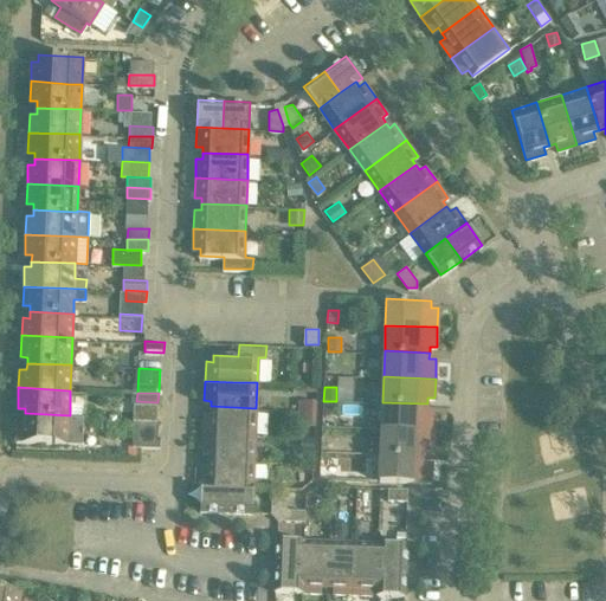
[(300,399),(300,411),(316,411),(317,400),(300,399)]
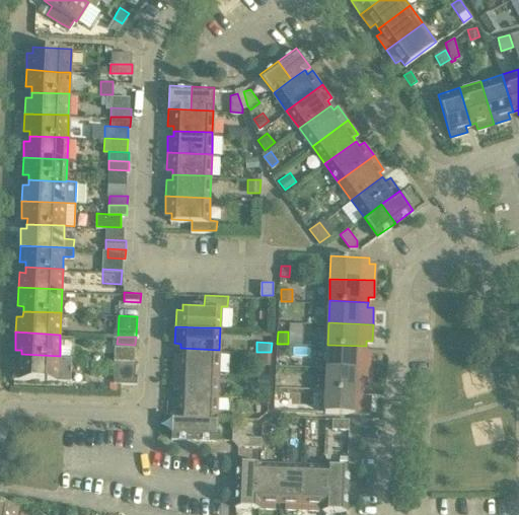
[(277,345),(277,356),(287,357),(287,345),(277,345)]
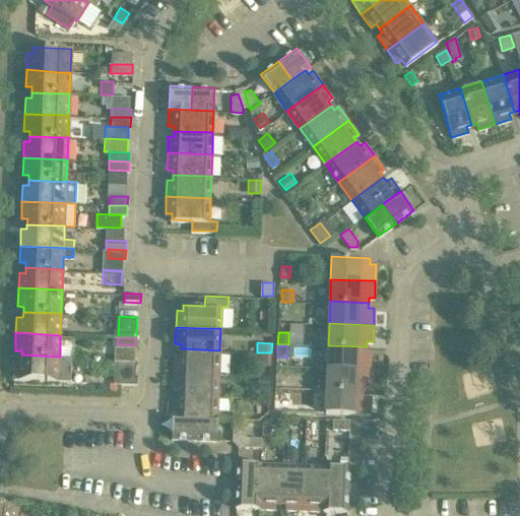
[(328,345),(327,367),(372,369),(373,352),(367,351),(367,346),(328,345)]
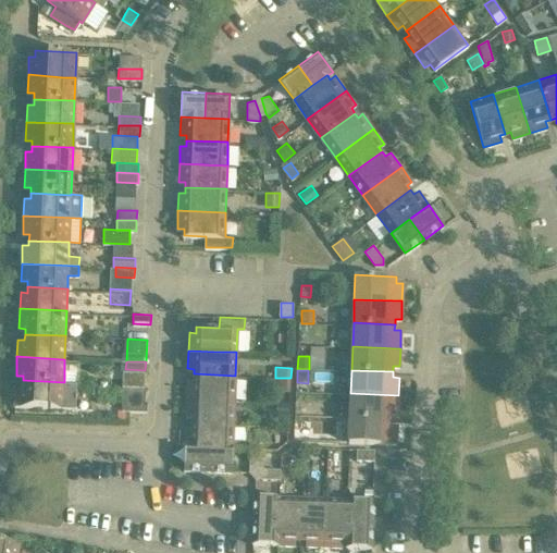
[(235,376),(194,373),(194,380),(187,380),(186,397),(234,400),(235,376)]
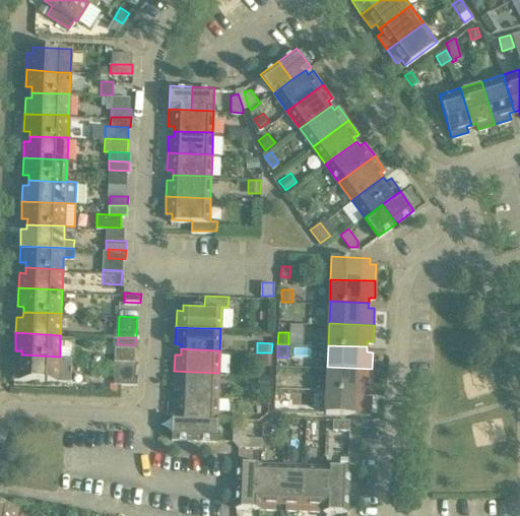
[(271,352),(257,352),(256,363),(271,363),(271,352)]
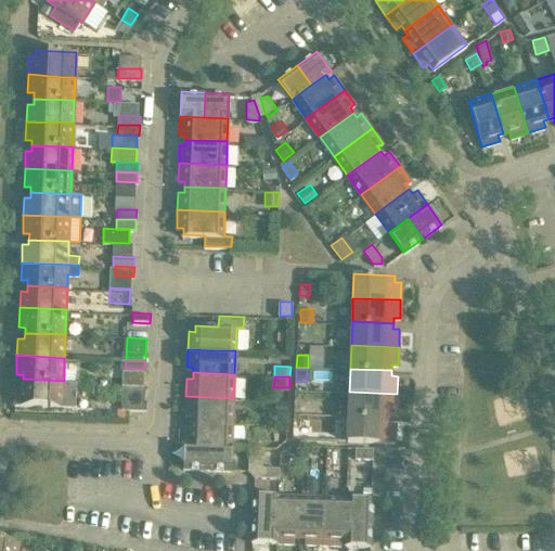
[(15,385),(15,405),(76,407),(76,382),(64,381),(23,379),(22,385),(15,385)]
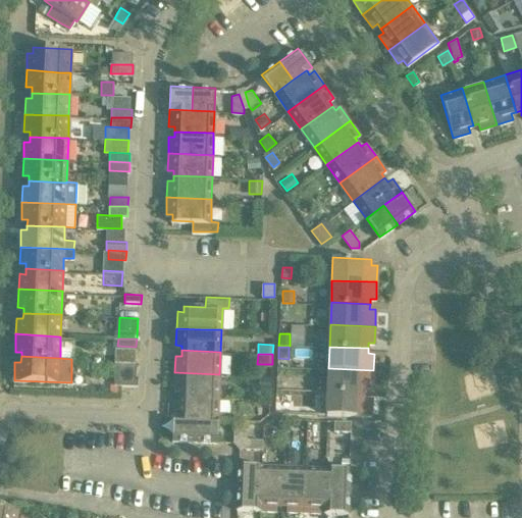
[(137,375),(137,361),(115,361),(114,383),(138,384),(139,375),(137,375)]
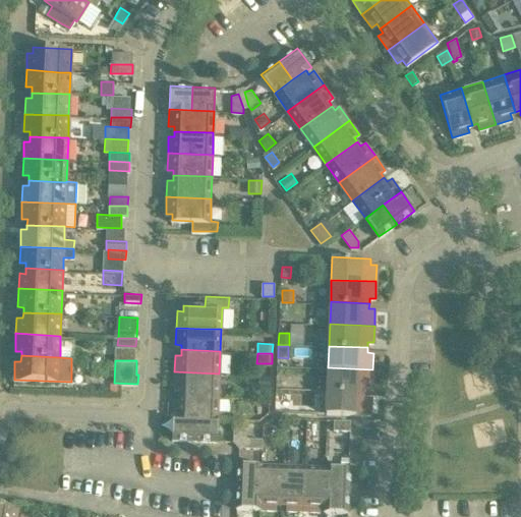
[(328,367),(327,390),(365,392),(366,386),(371,387),(372,369),(328,367)]
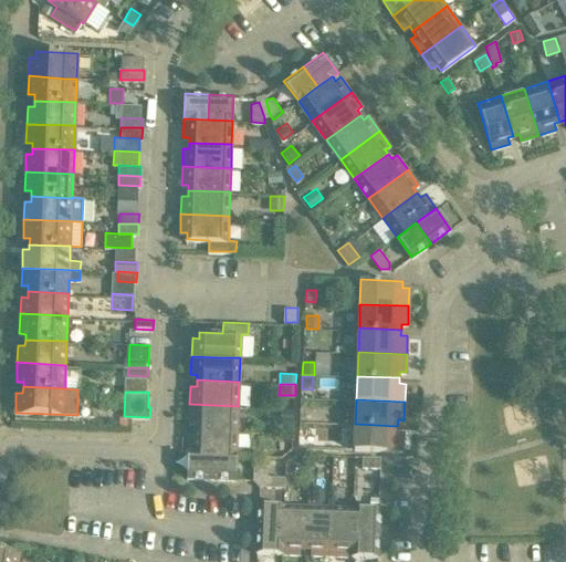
[(238,406),(189,404),(189,423),(196,423),(195,429),(237,430),(238,406)]
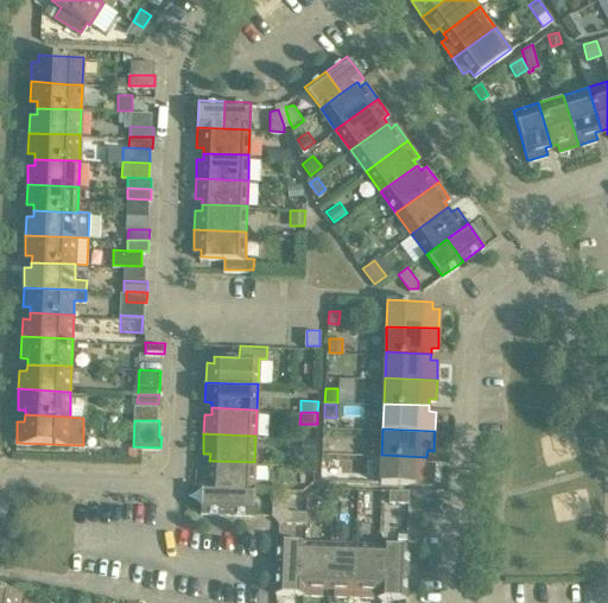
[(302,437),(301,451),(315,452),(316,437),(302,437)]
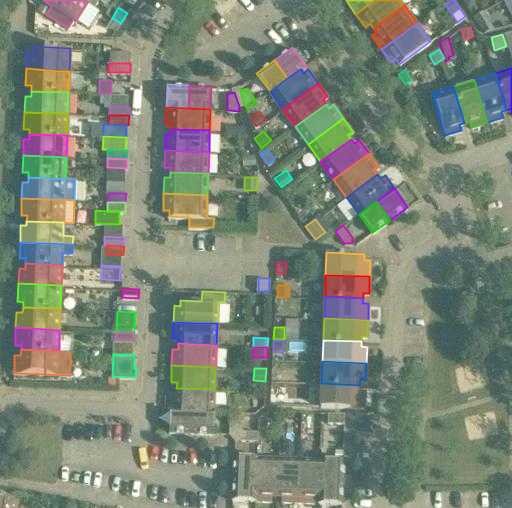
[(359,385),(321,383),(320,406),(364,407),(365,390),(359,390),(359,385)]
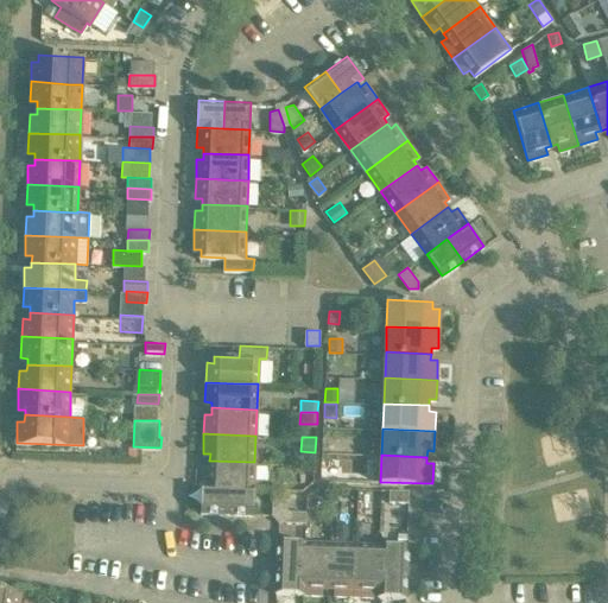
[(202,465),(202,484),(226,484),(228,484),(253,486),(254,462),(209,461),(209,465),(202,465)]
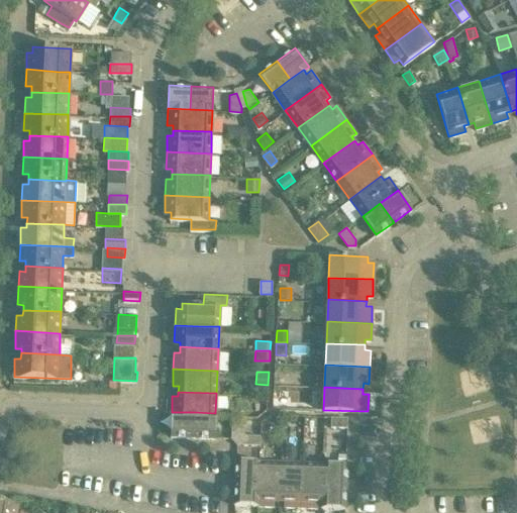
[(287,397),(274,397),(274,406),(287,406),(287,397)]
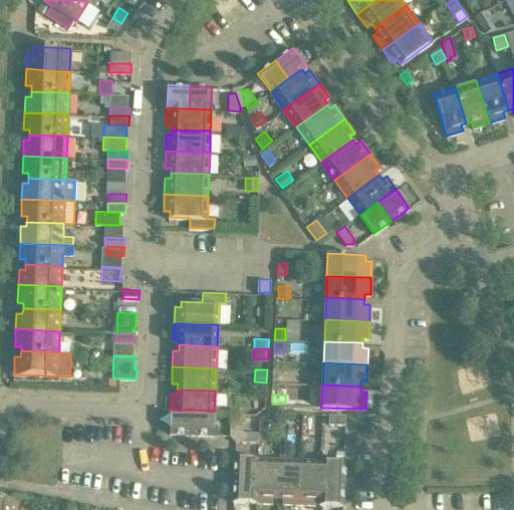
[(191,410),(171,410),(170,433),(191,434),(193,410),(191,410)]
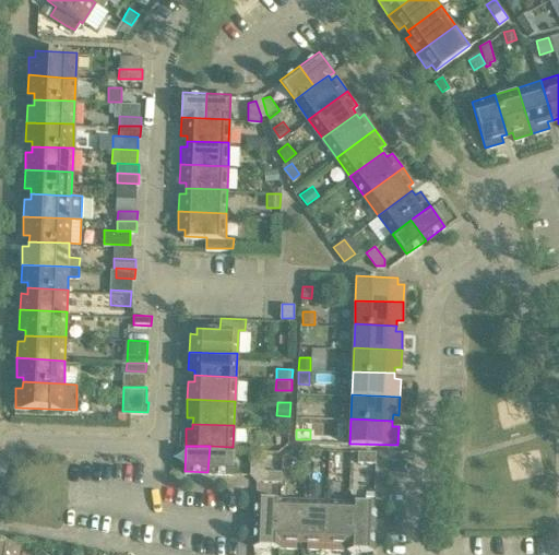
[(210,446),(207,472),(232,473),(233,447),(210,446)]
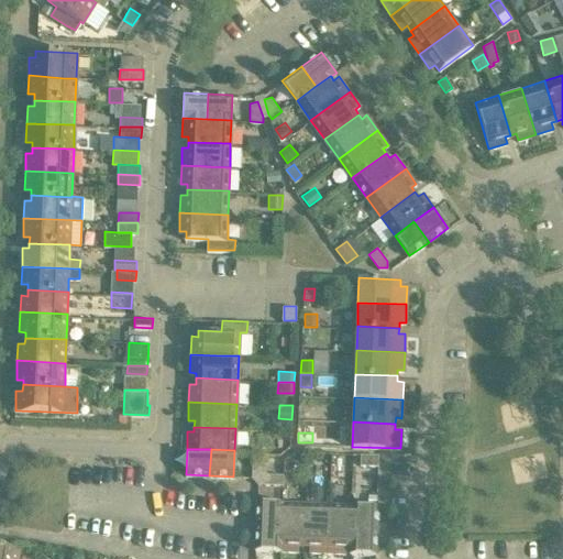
[(284,458),(284,470),(293,470),(294,450),(284,458)]
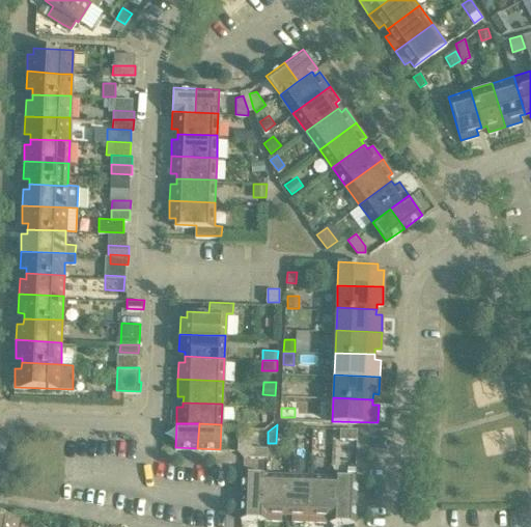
[(248,441),(248,426),(239,425),(238,441),(242,446),(248,441)]
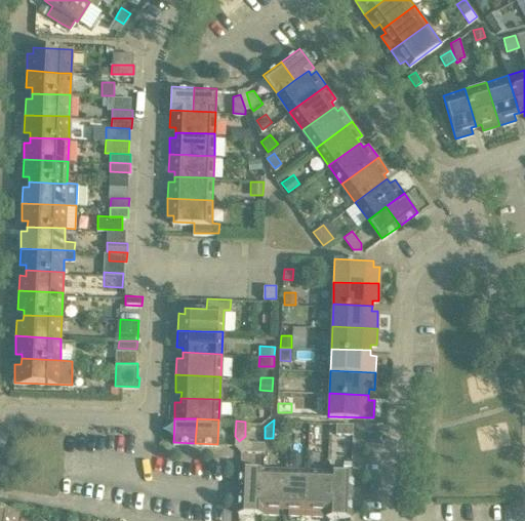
[(335,432),(353,433),(353,423),(336,423),(335,432)]
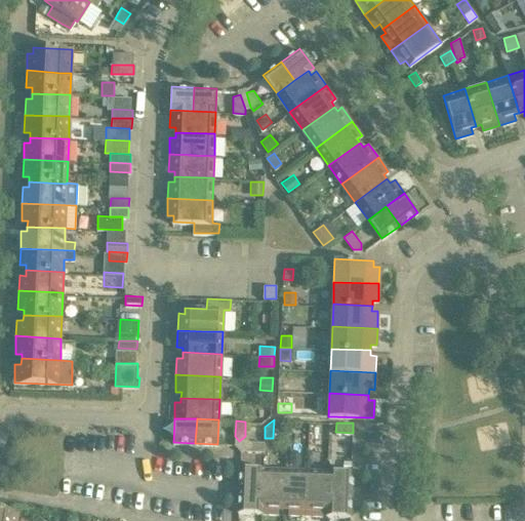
[(264,450),(264,441),(249,440),(243,445),(247,450),(264,450)]
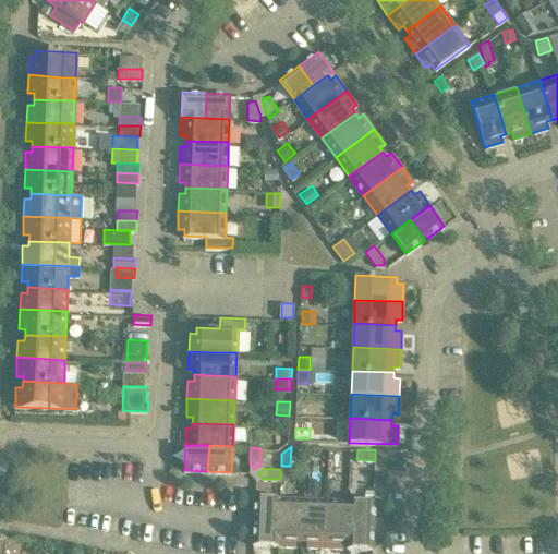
[(254,495),(253,519),(278,520),(279,496),(254,495)]
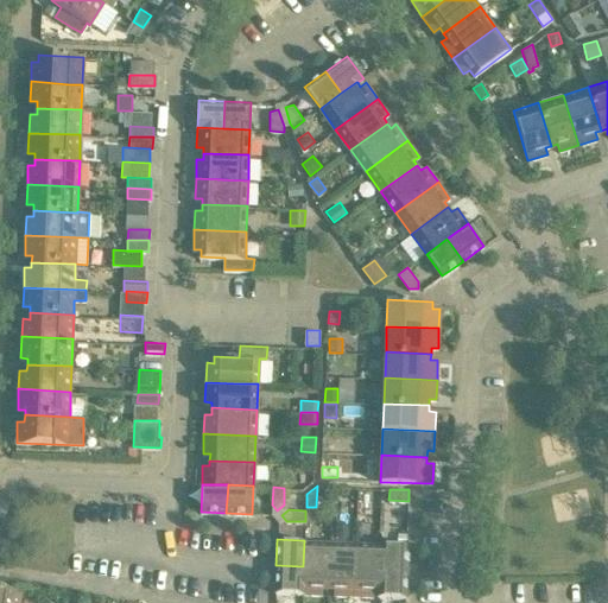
[(304,540),(303,566),(302,592),(322,594),(322,586),(328,586),(330,541),(304,540)]
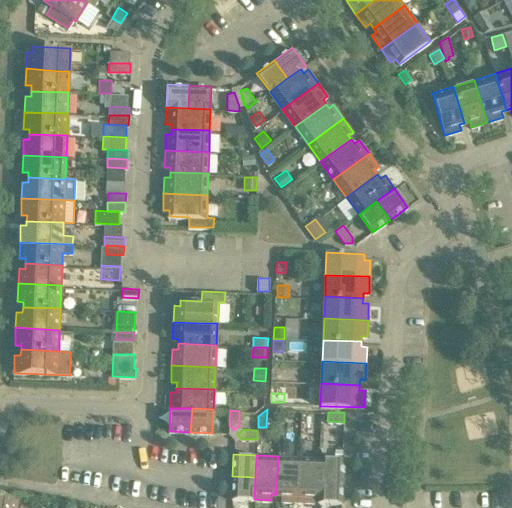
[(299,457),(278,456),(276,494),(281,494),(281,500),(298,501),(299,457)]
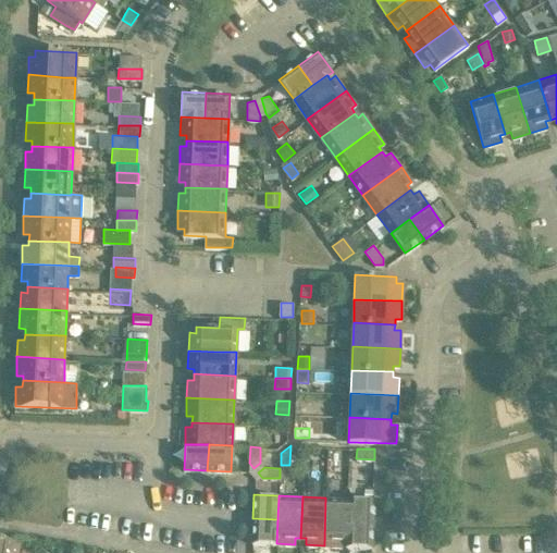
[(325,498),(324,545),(342,547),(342,540),(346,540),(347,540),(348,523),(349,499),(325,498)]
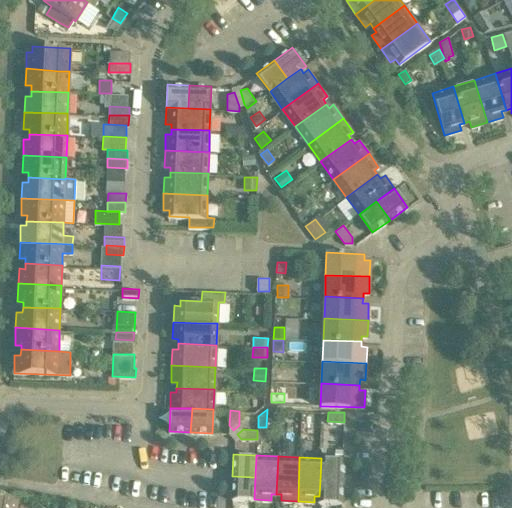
[(344,459),(321,458),(320,480),(343,481),(344,459)]
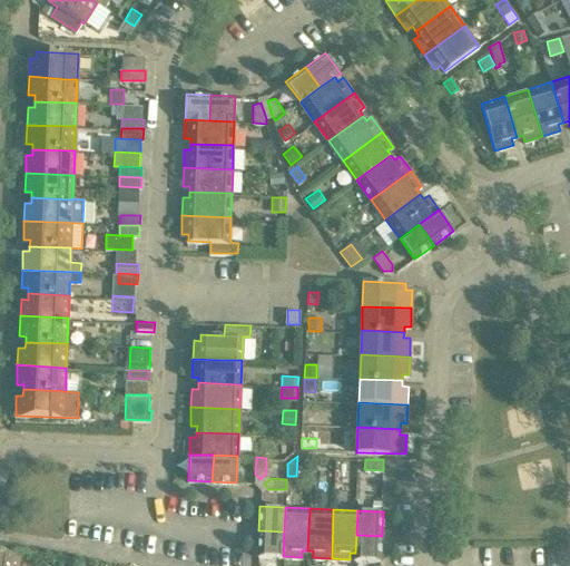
[(284,532),(258,530),(258,555),(283,556),(284,532)]
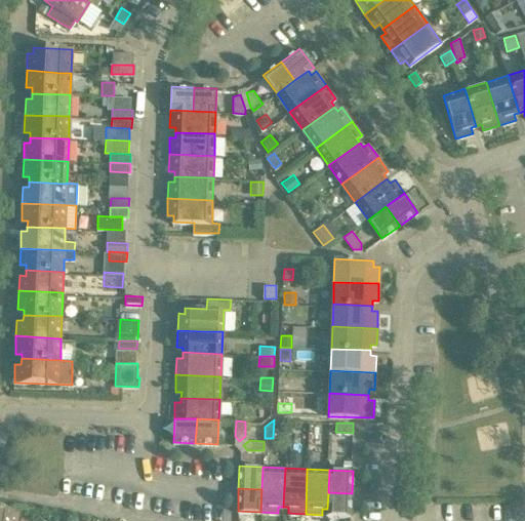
[(327,509),(326,509),(326,515),(351,516),(352,493),(328,492),(327,509)]
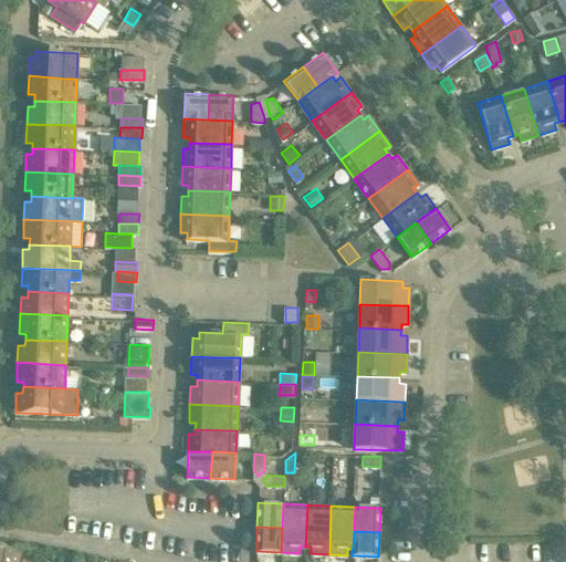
[(0,561),(17,561),(19,553),(0,549),(0,561)]
